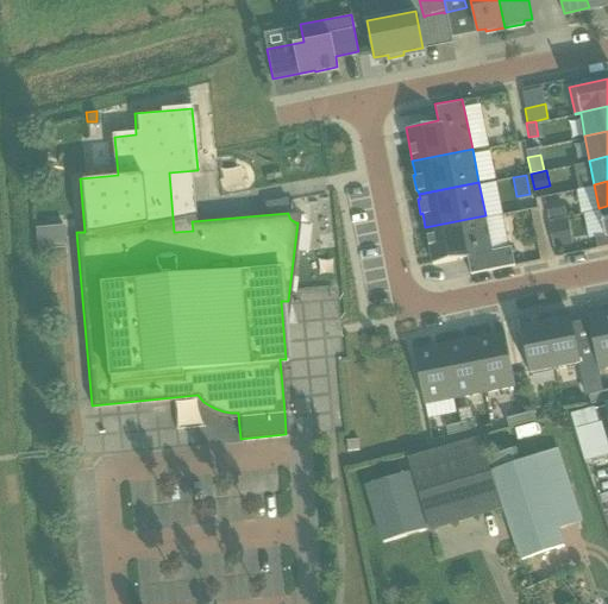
[(563,197),(545,201),(547,216),(565,213),(563,197)]
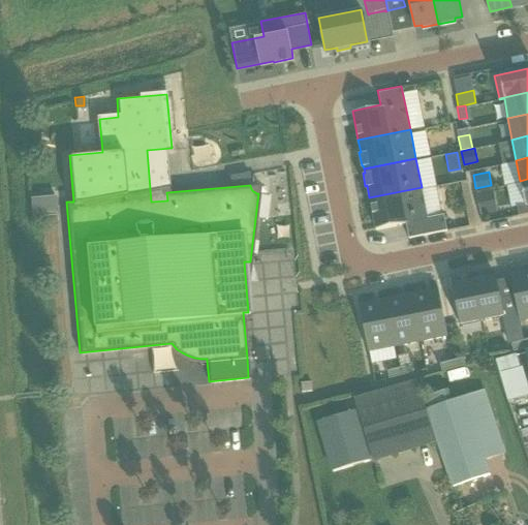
[(527,179),(520,181),(524,203),(517,205),(518,214),(527,211),(527,179)]
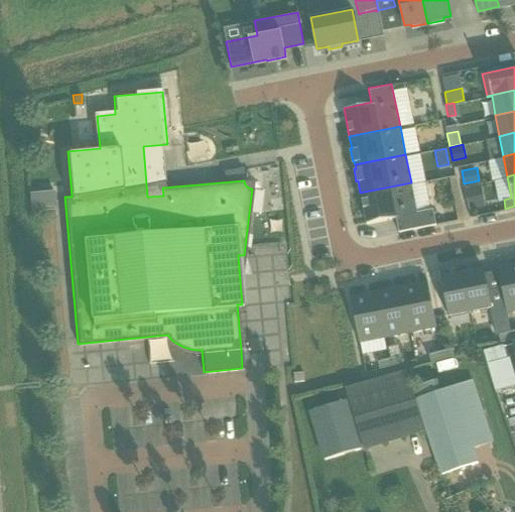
[(424,181),(411,182),(360,193),(366,222),(395,216),(398,230),(435,223),(432,207),(429,208),(424,181)]
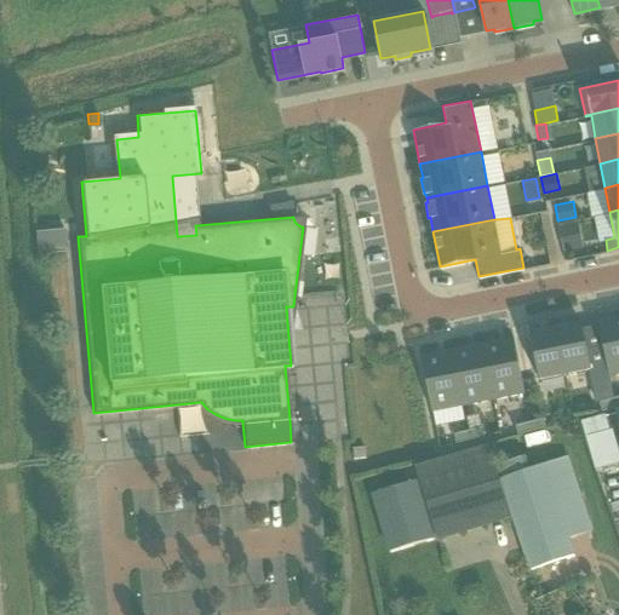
[(577,220),(557,224),(562,249),(583,246),(577,220)]
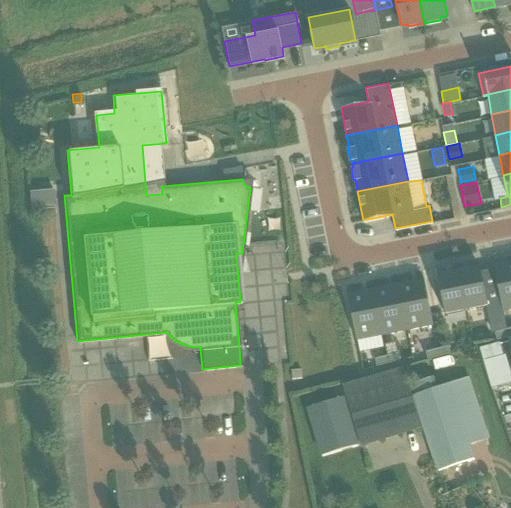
[(54,206),(52,188),(28,190),(30,208),(52,206),(54,206)]
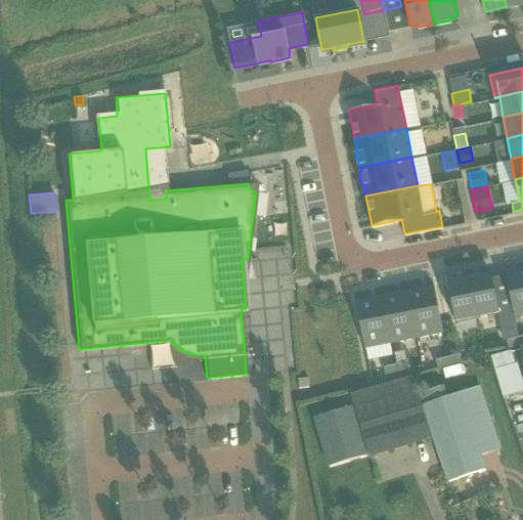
[(514,315),(522,313),(522,265),(505,269),(514,315)]
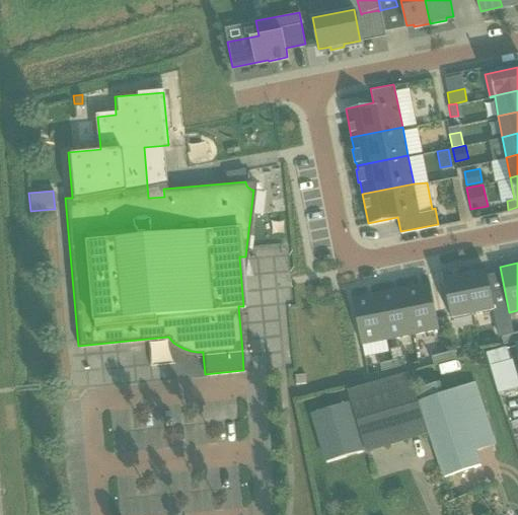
[(464,274),(471,312),(493,308),(486,270),(464,274)]
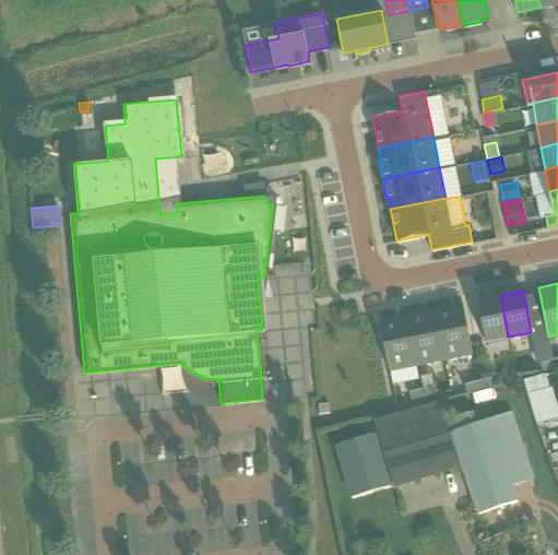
[(508,337),(500,295),(477,299),(485,341),(508,337)]
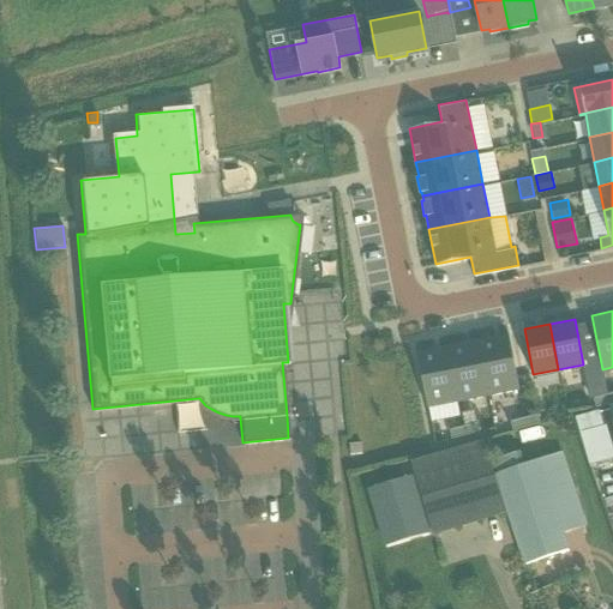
[(476,338),(487,392),(518,386),(508,332),(476,338)]
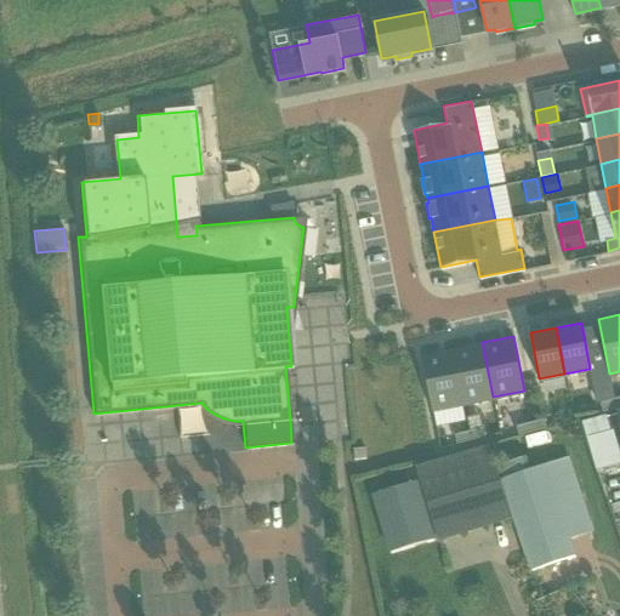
[(453,348),(464,403),(493,397),(482,342),(453,348)]
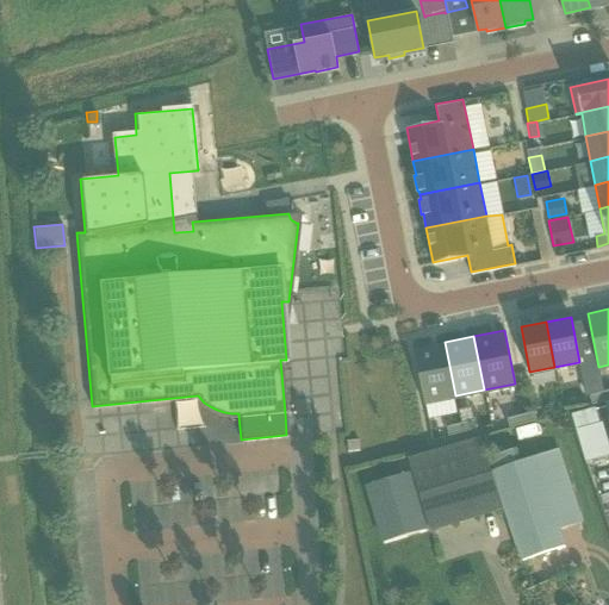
[(424,401),(455,395),(445,342),(414,348),(424,401)]
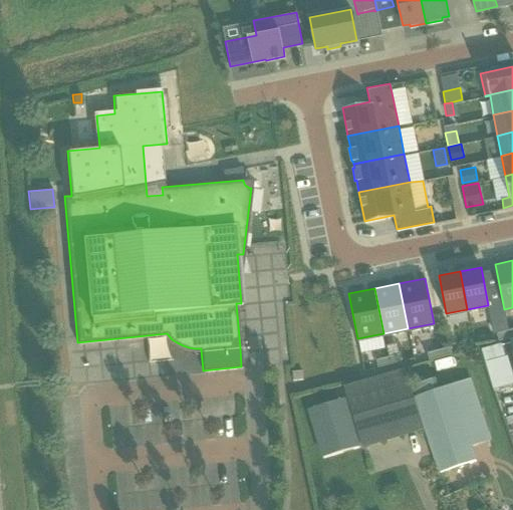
[(498,340),(510,337),(507,329),(496,332),(498,340)]
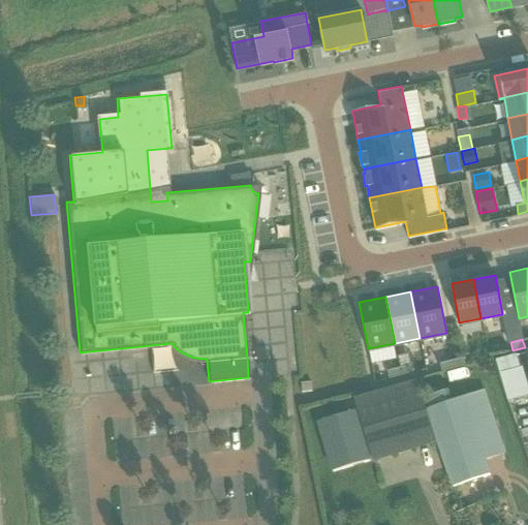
[(517,350),(501,356),(497,357),(494,358),(507,399),(527,392),(527,388),(521,364),(517,350)]
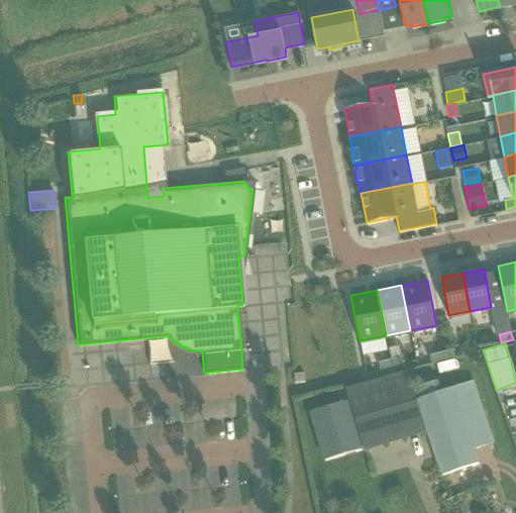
[(440,350),(442,357),(454,354),(452,347),(440,350)]
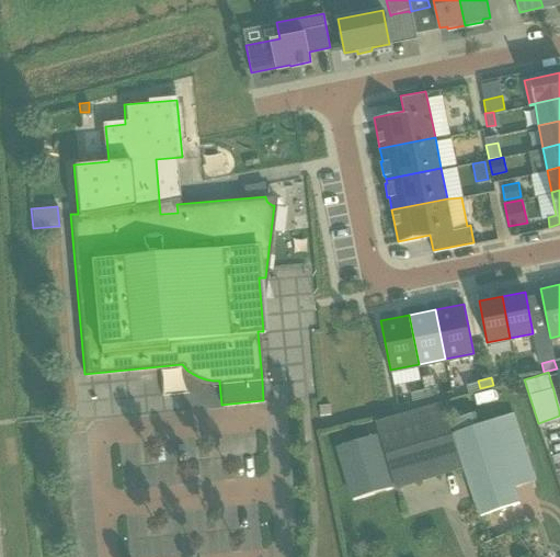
[(480,388),(478,381),(466,384),(468,393),(480,388)]
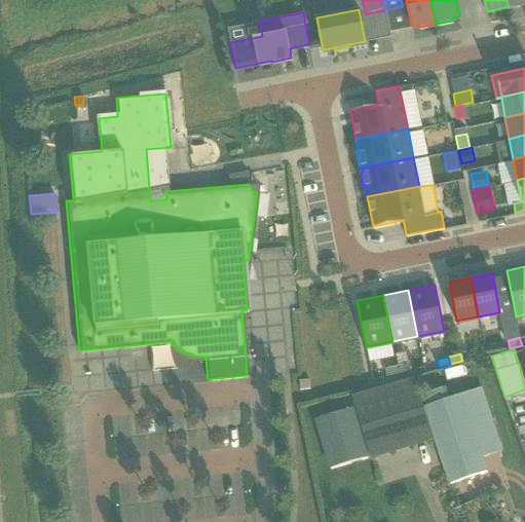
[(396,364),(398,371),(411,368),(408,360),(396,364)]
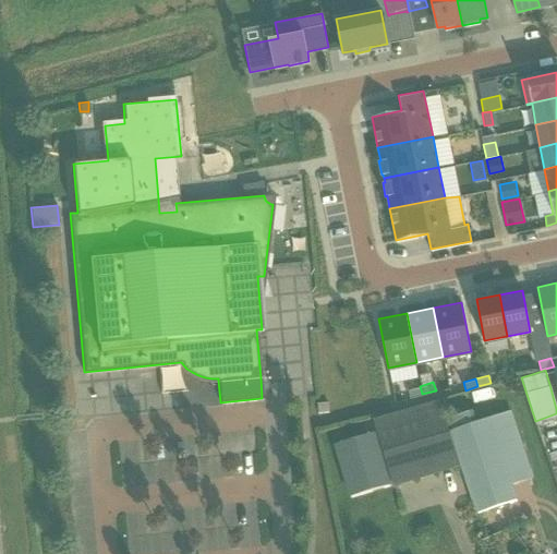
[(408,389),(410,397),(422,394),(420,386),(408,389)]
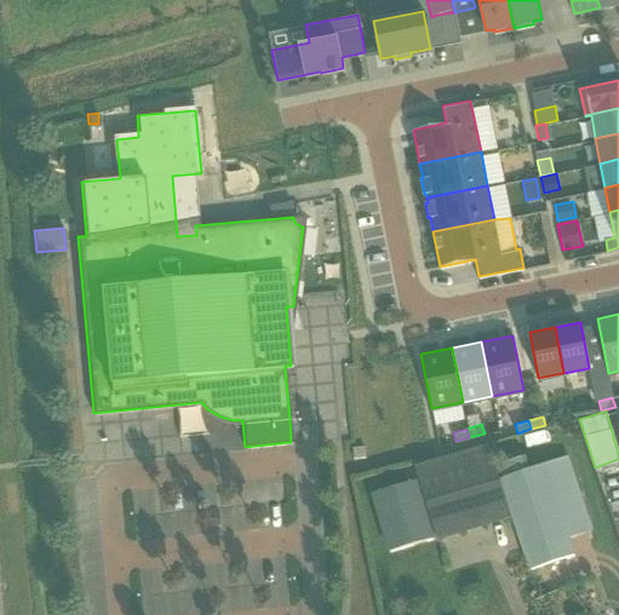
[(414,465),(435,536),(510,513),(488,442),(414,465)]
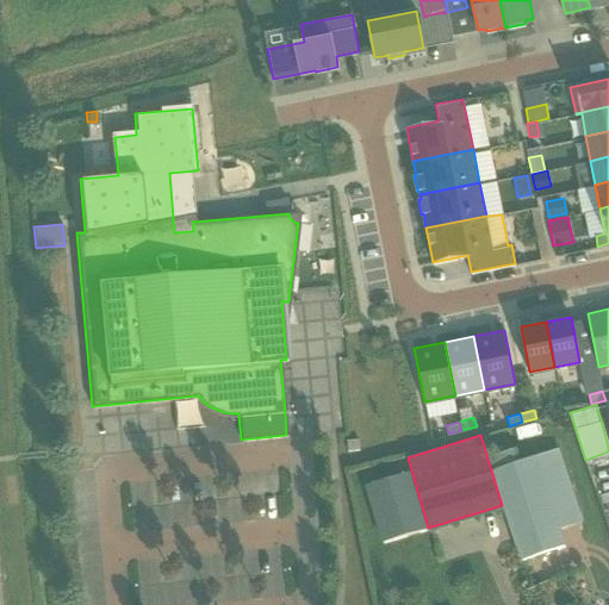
[(559,447),(535,455),(560,529),(584,521),(559,447)]
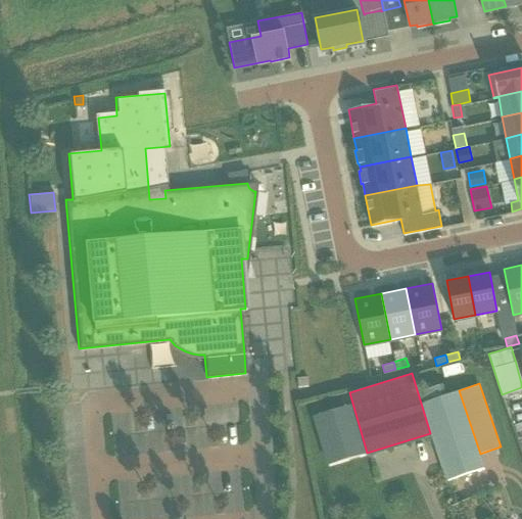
[(480,454),(459,390),(442,395),(422,403),(446,478),(484,466),(480,454)]
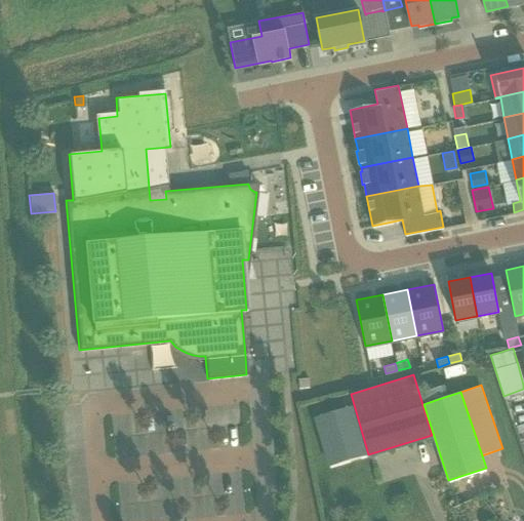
[(368,455),(353,405),(314,416),(328,465),(368,455)]
